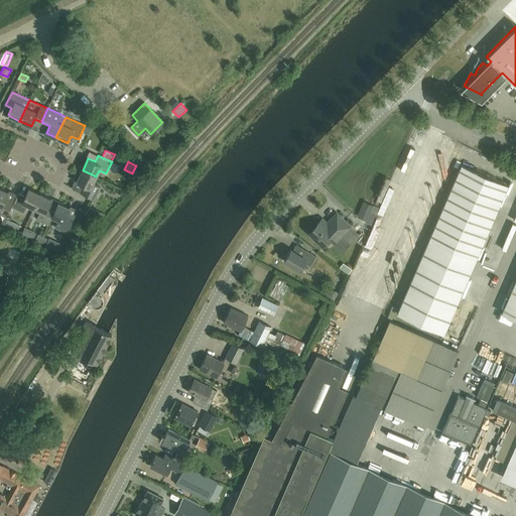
[(443,334),(508,184),(462,164),(397,313),(443,334)]
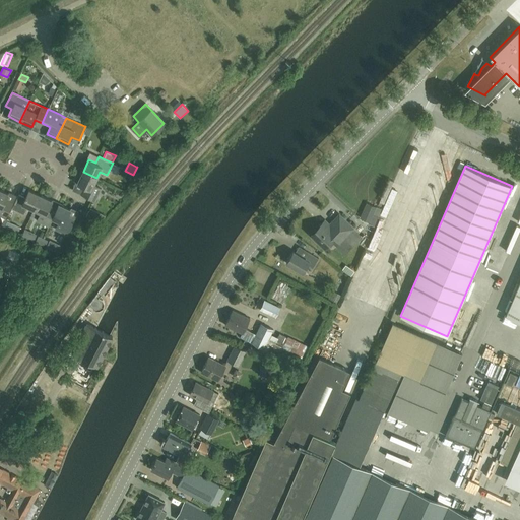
[(81,193),(91,198),(95,200),(101,188),(93,185),(96,178),(83,172),(77,183),(85,187),(81,193)]
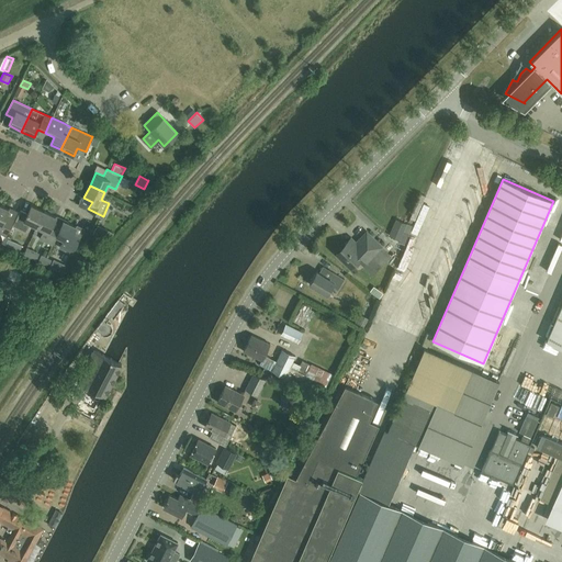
[(0,204),(0,233),(6,236),(12,222),(6,217),(9,210),(0,204)]
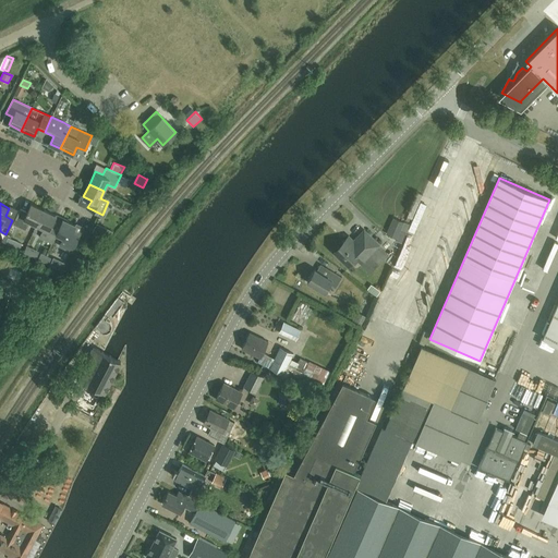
[(36,225),(44,209),(31,204),(27,211),(21,208),(13,223),(26,229),(29,221),(36,225)]
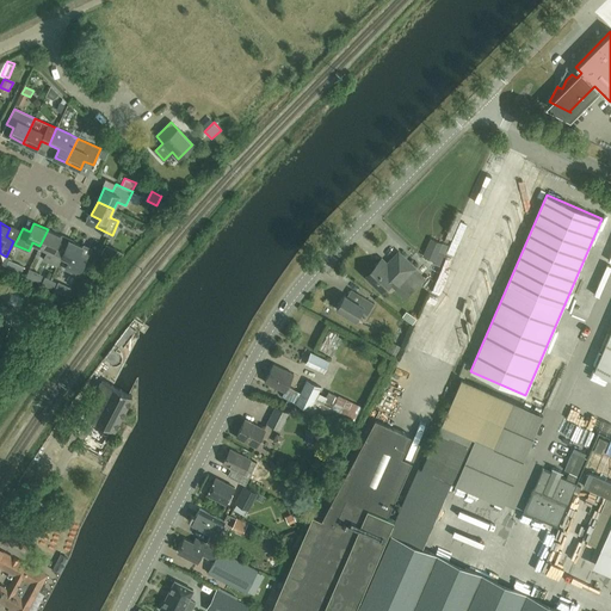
[(57,265),(61,257),(66,248),(57,245),(61,236),(48,229),(39,246),(48,250),(44,259),(57,265)]
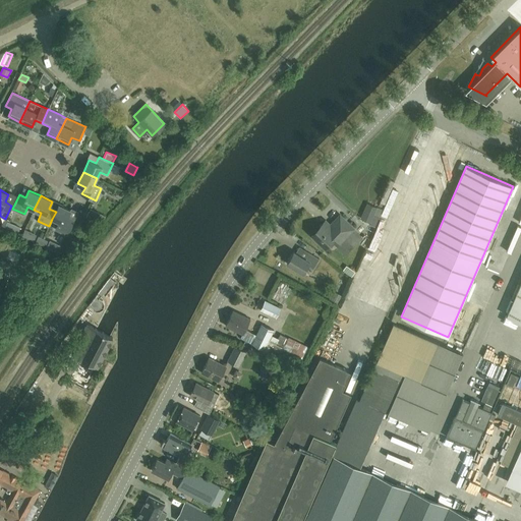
[(56,212),(52,219),(59,222),(56,229),(67,235),(74,221),(67,218),(70,210),(59,205),(56,212)]
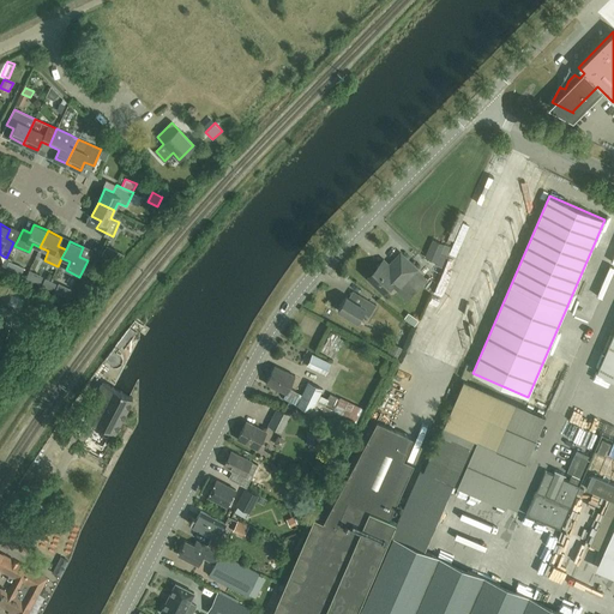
[(437,263),(445,245),(435,241),(427,259),(437,263)]
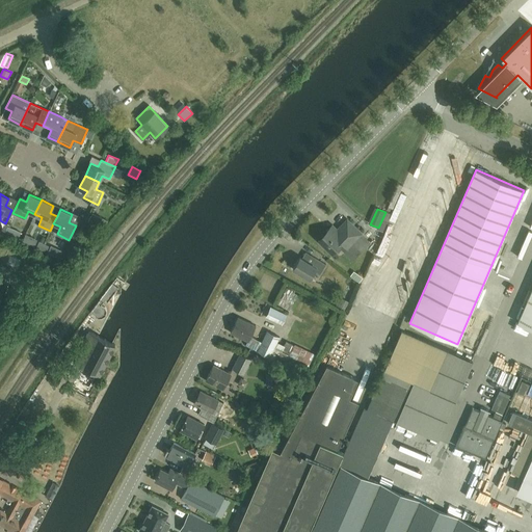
[(100,217),(92,213),(87,222),(96,227),(100,217)]
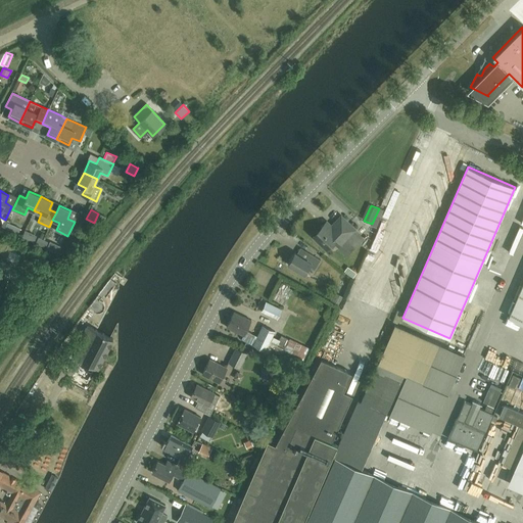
[(361,239),(353,232),(355,230),(341,216),(334,224),(354,244),(361,239)]
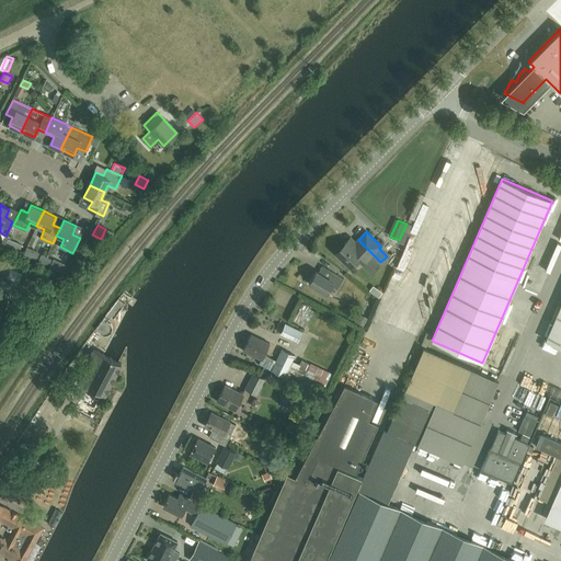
[(336,252),(335,253),(352,267),(357,260),(370,273),(380,262),(358,240),(351,248),(345,242),(344,243),(345,244),(338,253),(336,252)]
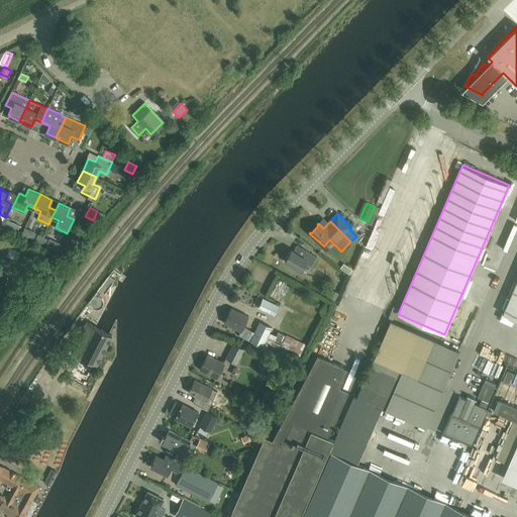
[(18,262),(23,255),(14,248),(9,255),(18,262)]
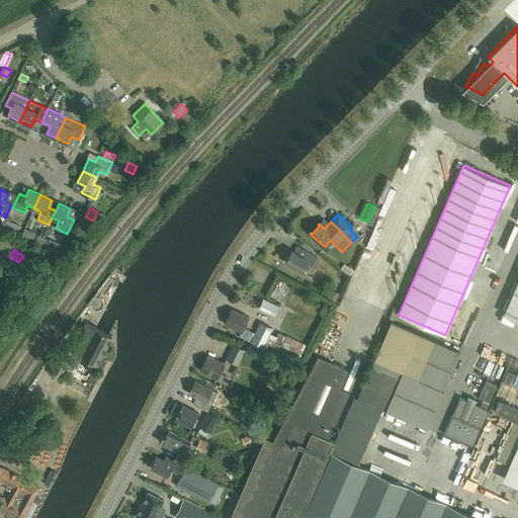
[(366,249),(360,265),(367,268),(373,251),(366,249)]
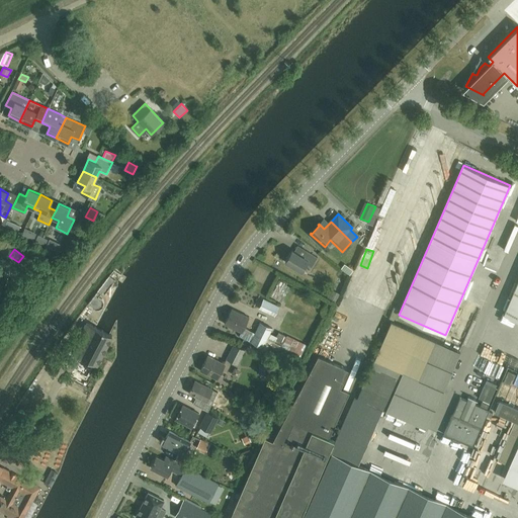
[(306,250),(303,256),(292,250),(285,261),(301,271),(306,263),(312,267),(318,257),(306,250)]
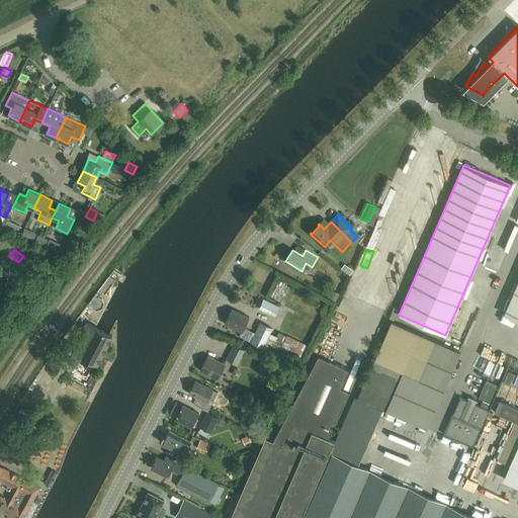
[(347,264),(343,269),(351,275),(355,270),(347,264)]
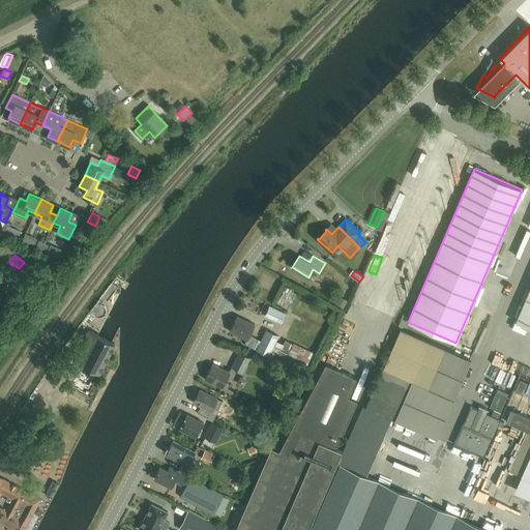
[(292,290),(286,287),(281,298),(287,301),(292,290)]
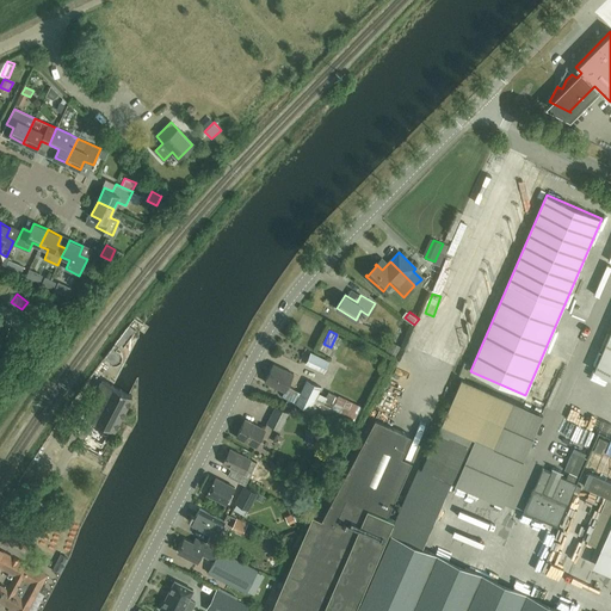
[(610,331),(594,371),(610,377),(610,331)]
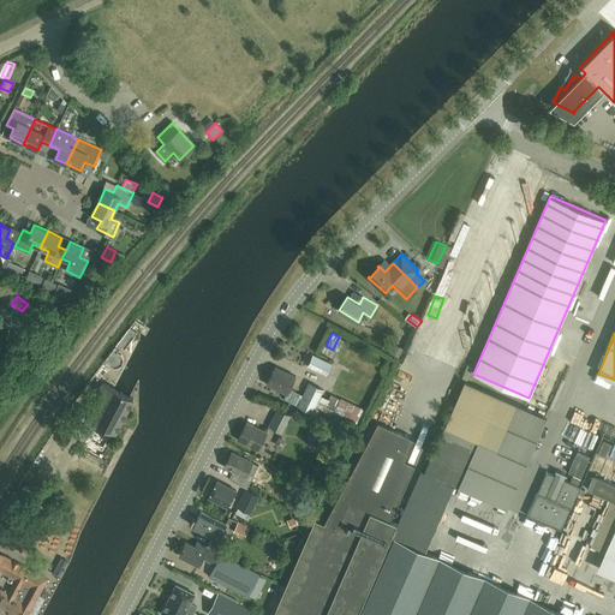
[(400,359),(405,351),(393,345),(389,353),(400,359)]
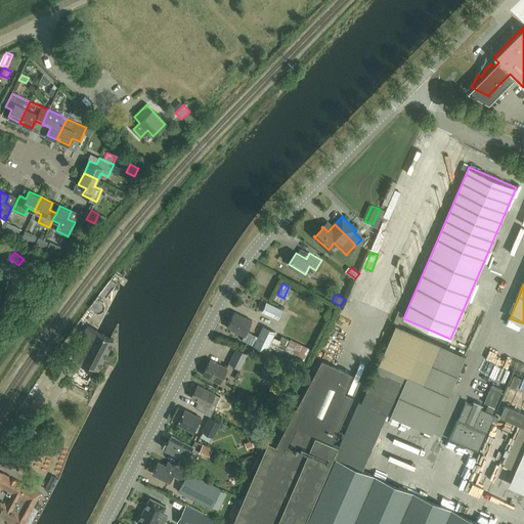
[(262,312),(277,319),(281,310),(266,302),(262,312)]
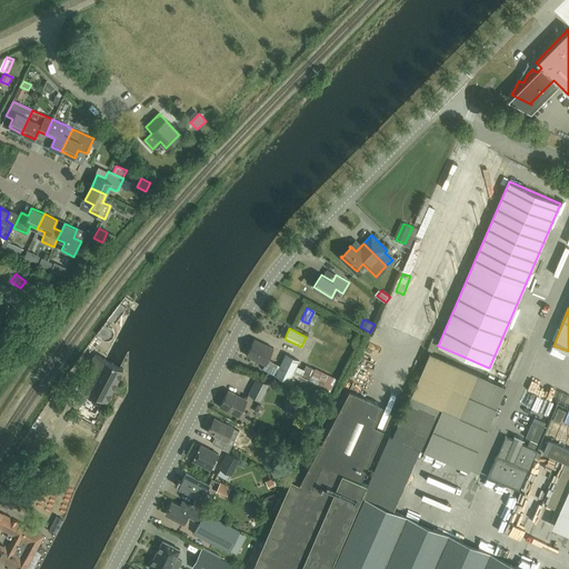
[(265,363),(273,347),(256,338),(247,355),(265,363)]
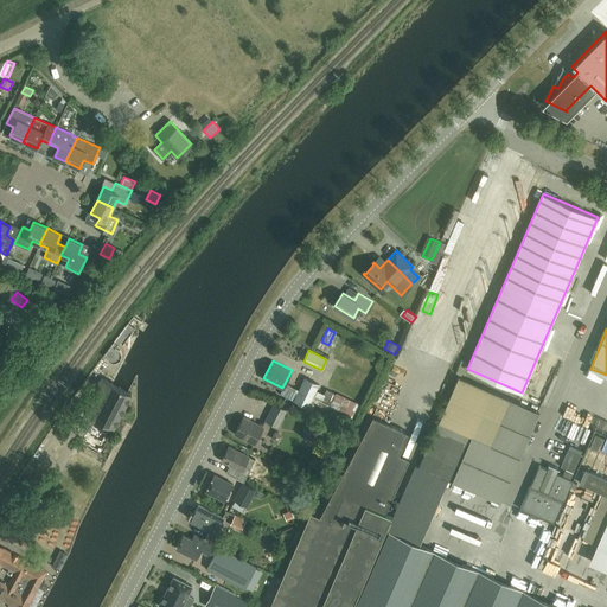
[(319,384),(305,377),(294,400),(308,407),(313,396),(319,384)]
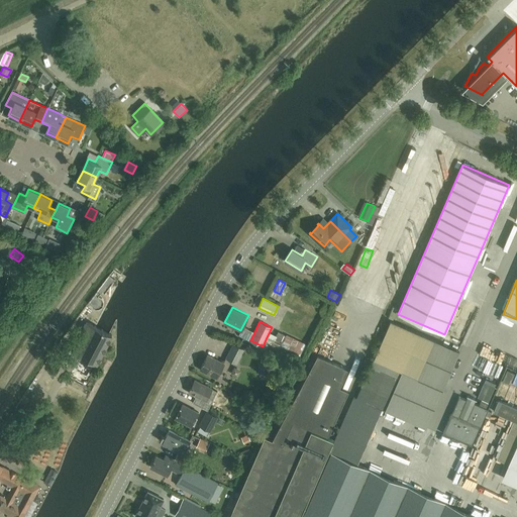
[(387,410),(426,427),(459,351),(390,321),(374,359),(357,398),(382,408),(385,409),(387,410)]
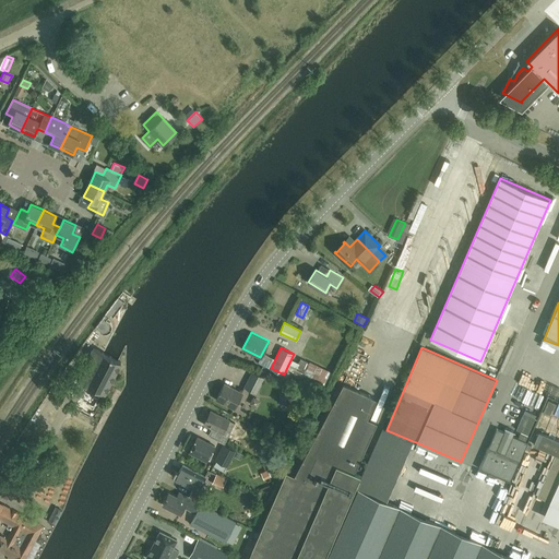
[(90,416),(103,392),(105,394),(121,363),(118,361),(104,354),(93,348),(79,376),(78,379),(86,384),(74,408),(55,399),(47,415),(90,437),(97,420),(90,416)]
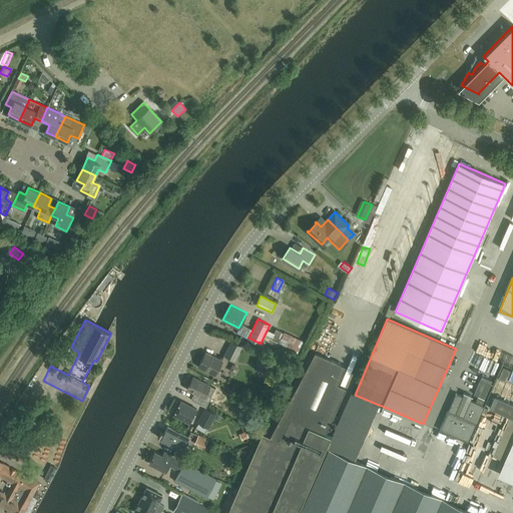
[(252,329),(241,324),(236,333),(248,338),(252,329)]
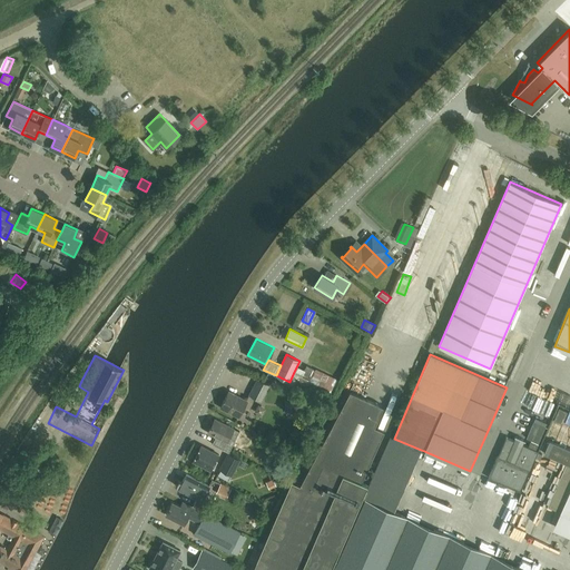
[(310,380),(294,372),(290,382),(288,384),(333,395),(341,381),(315,367),(310,380)]
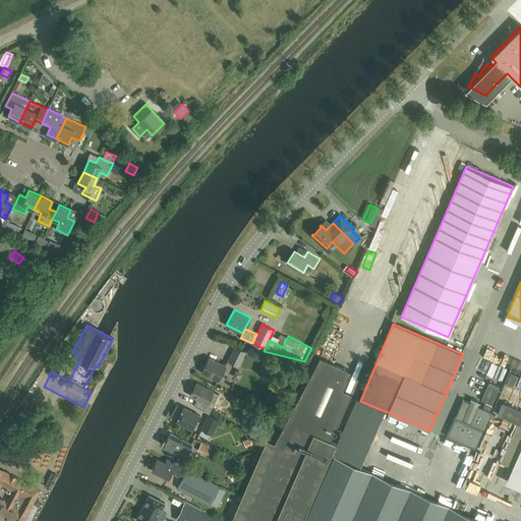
[(235,346),(228,360),(239,366),(246,351),(235,346)]
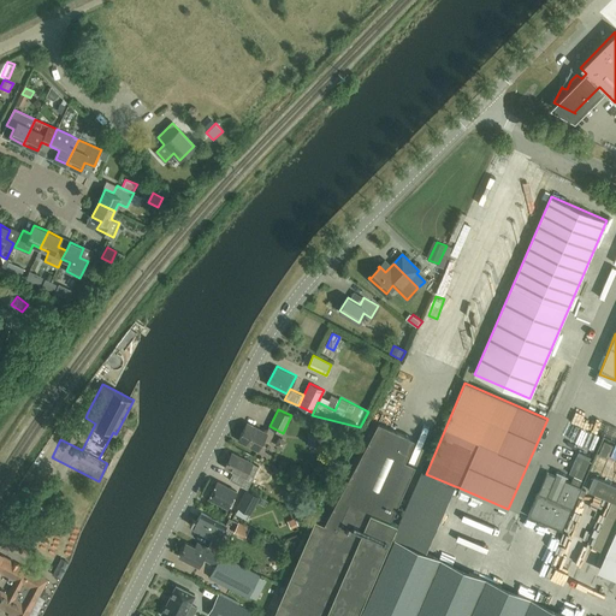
[(258,450),(267,432),(248,422),(238,439),(258,450)]
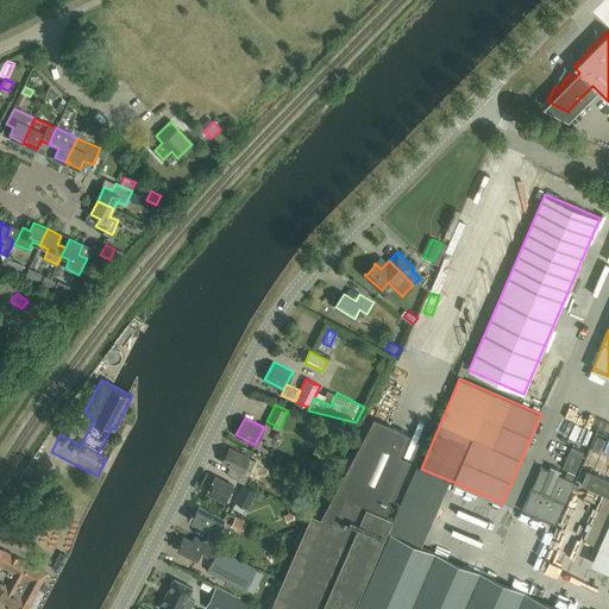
[(353,608),(394,518),(387,514),(412,459),(401,454),(410,433),(375,418),(321,518),(312,514),(270,608),(353,608)]
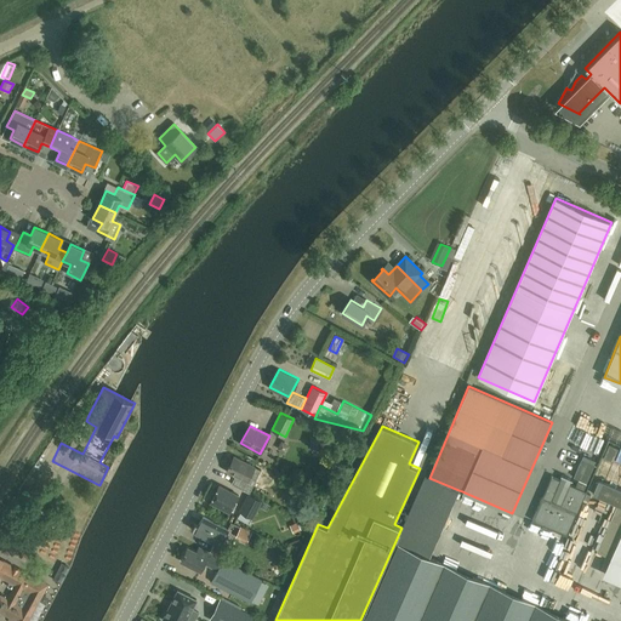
[(613,462),(617,449),(609,445),(604,459),(613,462)]
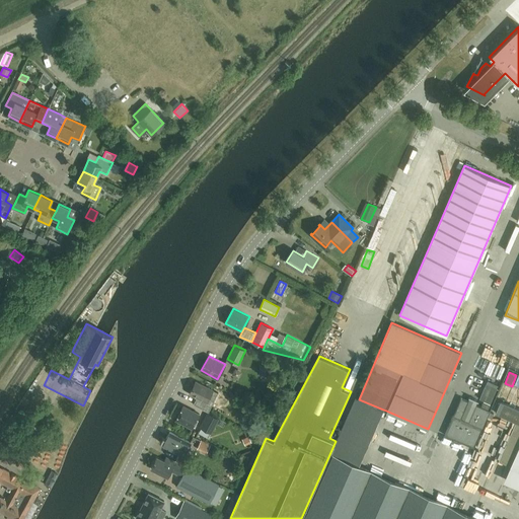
[(208,411),(214,400),(209,397),(213,389),(196,380),(190,392),(197,396),(194,402),(208,411)]
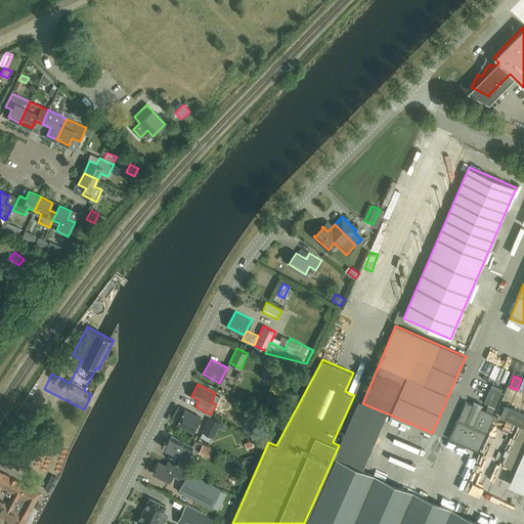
[(503,389),(491,384),(483,403),(494,408),(503,389)]
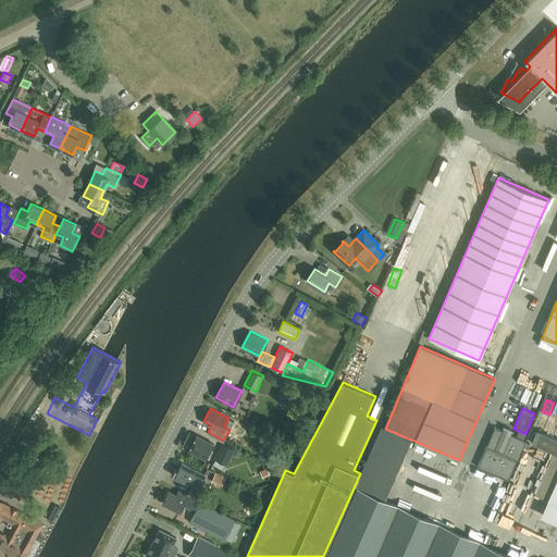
[(56,420),(53,429),(62,432),(65,423),(56,420)]
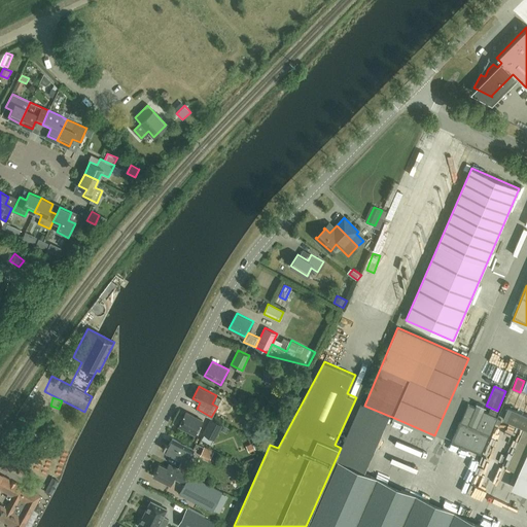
[(452,442),(481,454),(495,422),(499,424),(500,420),(496,418),(497,417),(484,411),(485,408),(486,408),(486,407),(476,402),(476,403),(477,403),(475,407),(468,403),(452,442)]
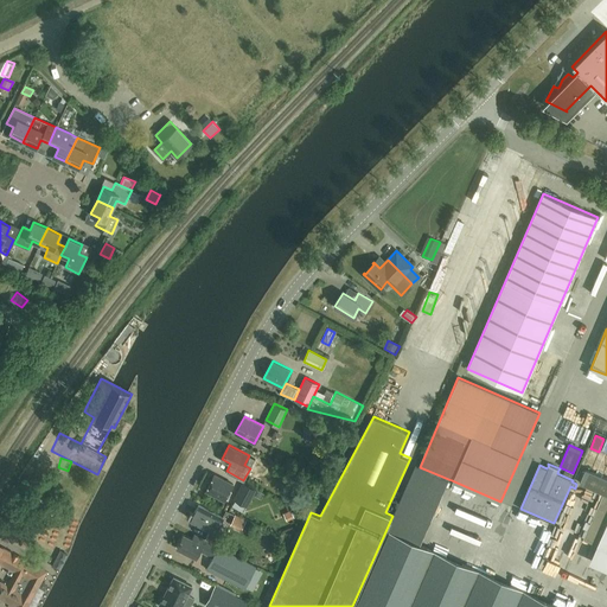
[(415,465),(388,531),(420,545),(448,479),(420,467),(415,465)]
